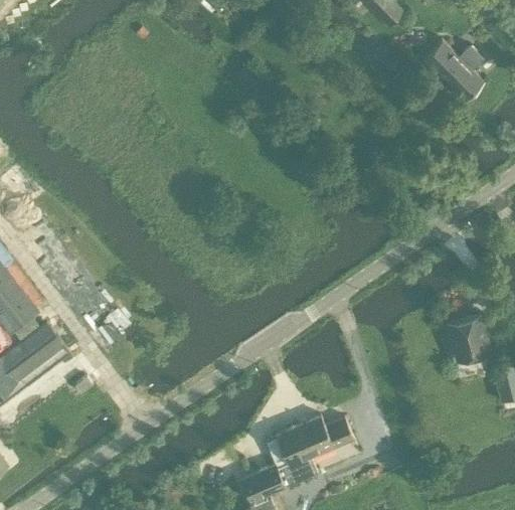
[(403,11),(391,0),(360,0),(388,26),(403,11)]
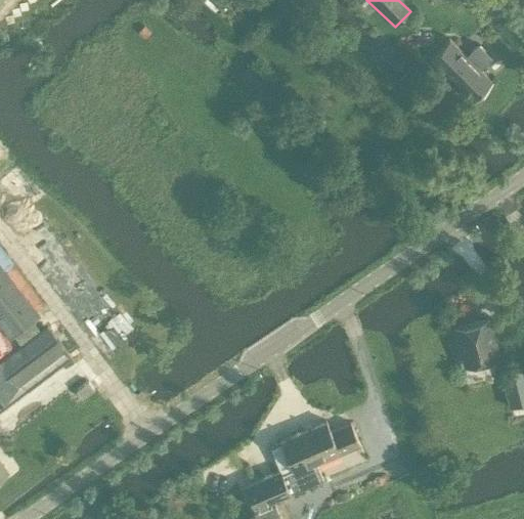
[(449,43),(431,62),(472,103),(490,84),(480,73),(491,61),(477,47),(466,58),(449,43)]
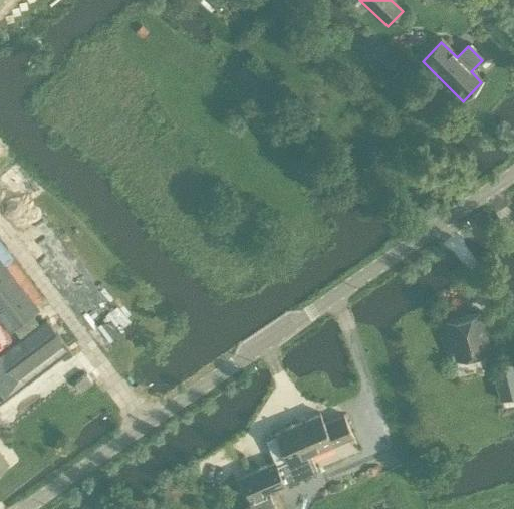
[(0,262),(0,324),(9,336),(38,314),(0,262)]
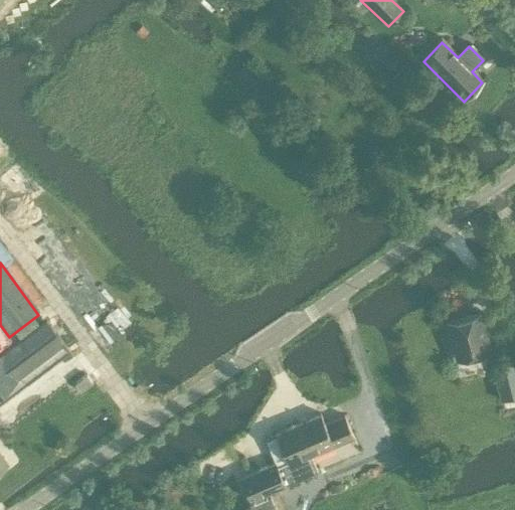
[(486,376),(493,374),(504,414),(514,411),(514,358),(493,365),(490,354),(491,354),(481,316),(447,325),(456,361),(481,355),(486,376)]
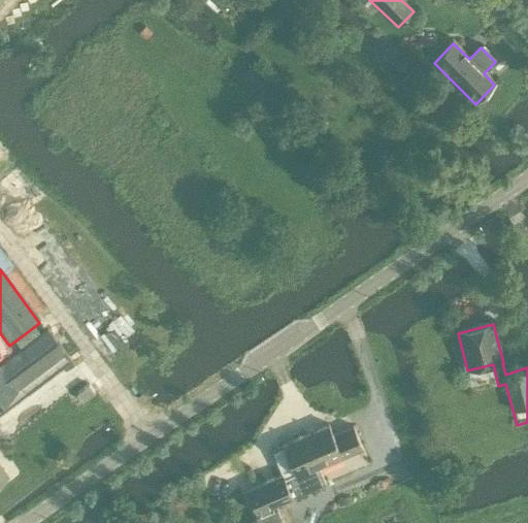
[(0,404),(65,356),(48,334),(0,369),(0,404)]
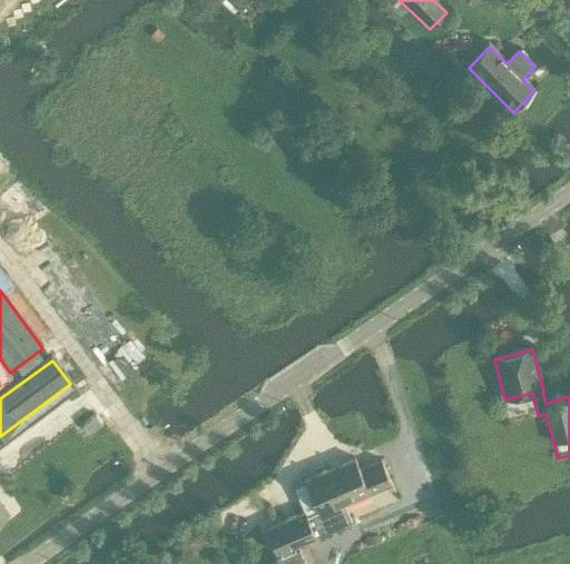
[(96,418),(82,428),(88,436),(101,426),(96,418)]
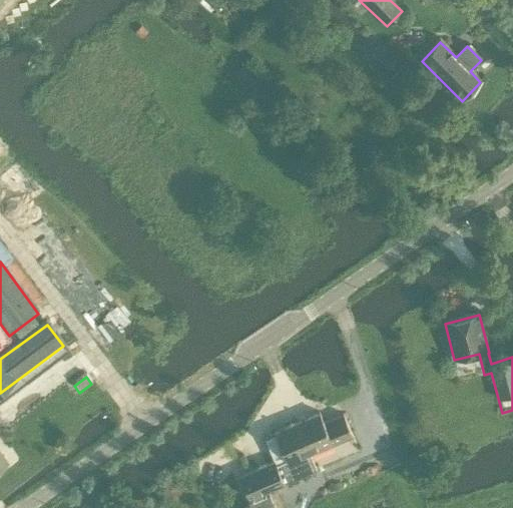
[(297,425),(311,458),(312,457),(353,440),(344,417),(324,426),(320,415),(297,425)]
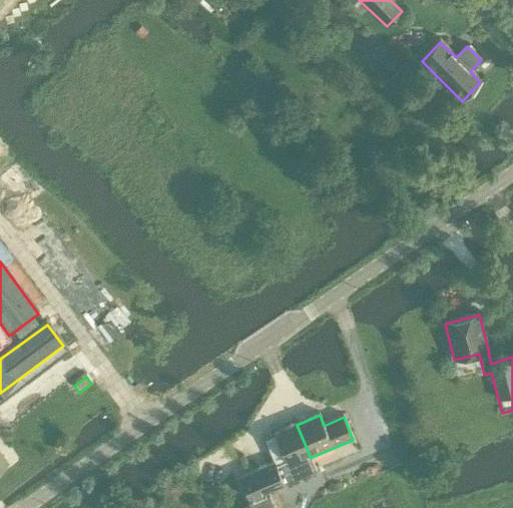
[(310,458),(311,458),(297,425),(274,435),(285,462),(276,466),(275,464),(238,479),(247,501),(317,472),(310,458)]
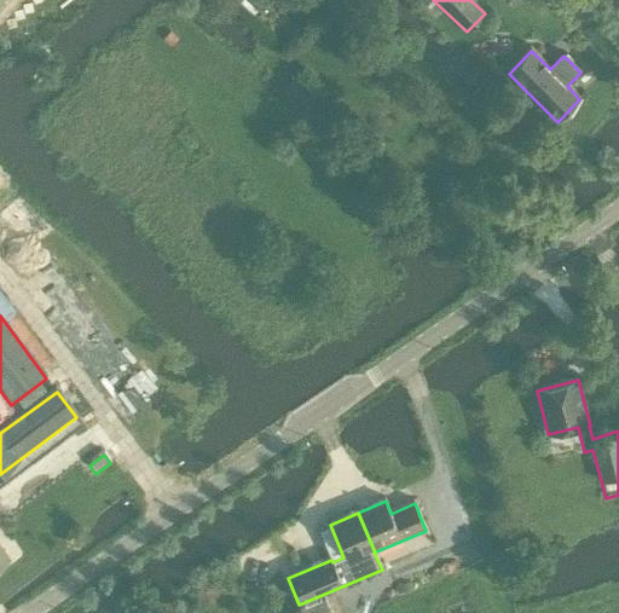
[(330,612),(324,600),(300,609),(301,612),(330,612)]
